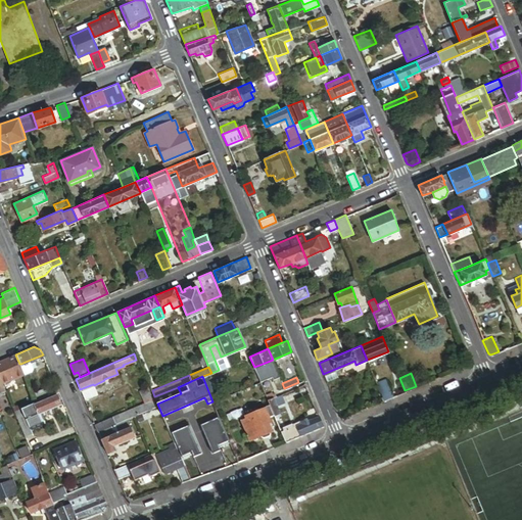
[(58,391),(55,383),(42,389),(43,390),(36,393),(35,390),(32,392),(36,400),(58,391)]
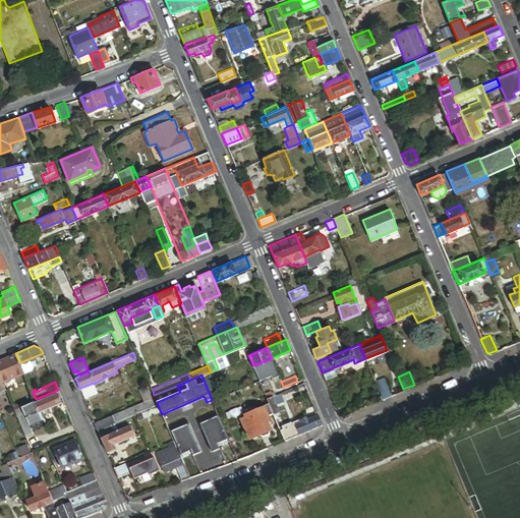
[(79,388),(83,397),(97,391),(94,384),(93,383),(79,388)]
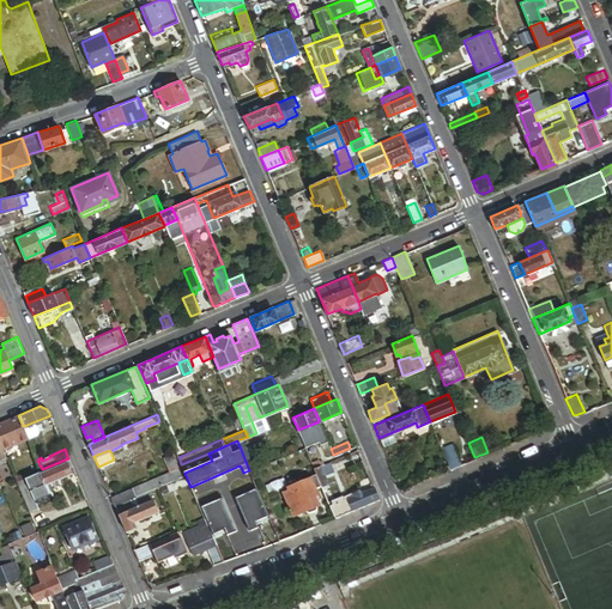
[(134,495),(182,475),(173,452),(163,456),(169,470),(110,495),(114,504),(134,495)]
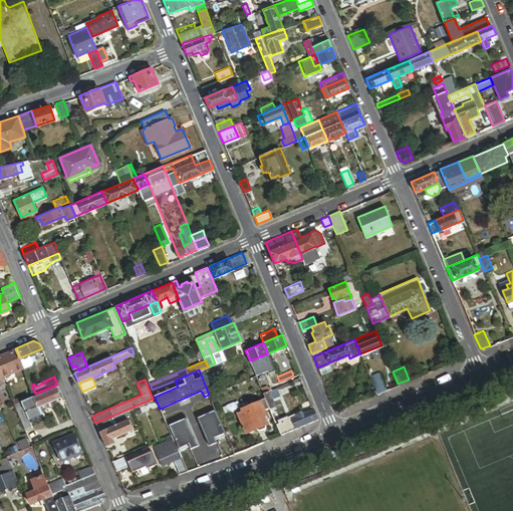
[(260,387),(262,392),(268,389),(271,388),(269,382),(260,387)]
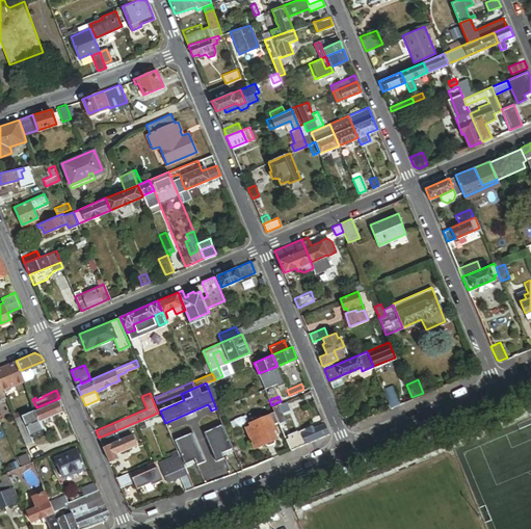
[(34,411),(29,413),(32,421),(37,419),(37,420),(38,419),(61,410),(57,400),(34,411)]
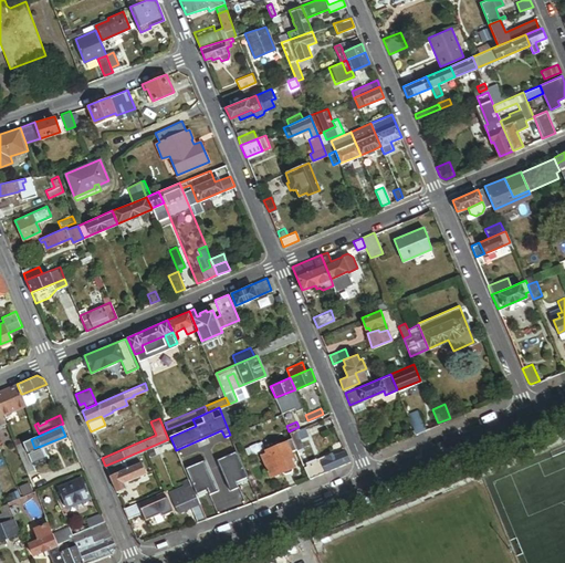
[(295,428),(289,431),(291,436),(296,448),(302,446),(295,428)]
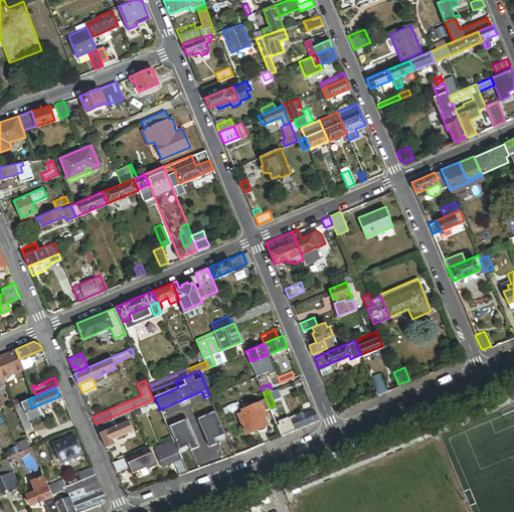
[(13,403),(23,430),(31,425),(28,418),(41,413),(37,405),(36,406),(36,405),(31,407),(28,399),(33,397),(33,395),(13,403)]
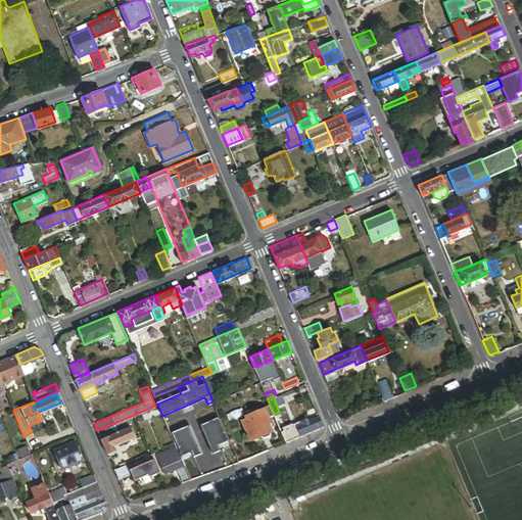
[(263,419),(274,414),(269,403),(265,405),(263,408),(245,416),(246,418),(241,420),(250,440),(251,440),(255,441),(255,442),(261,440),(262,435),(264,435),(265,432),(263,428),(265,428),(266,424),(263,419)]
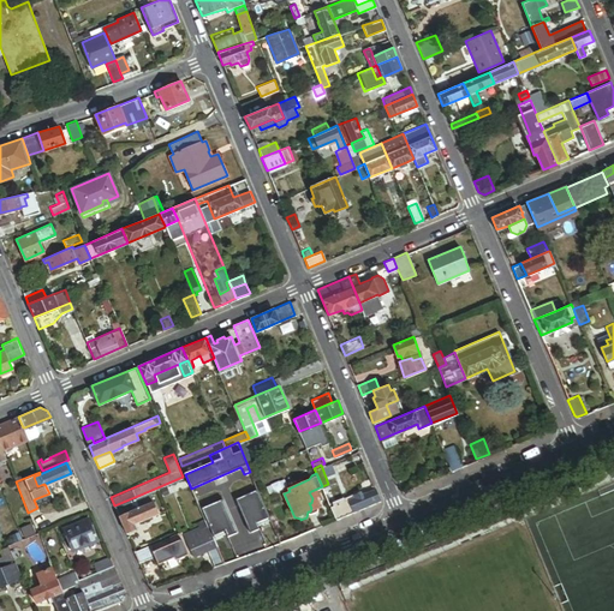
[(380,499),(374,487),(361,493),(359,491),(351,495),(351,493),(343,497),(343,496),(328,502),(335,519),(380,499)]
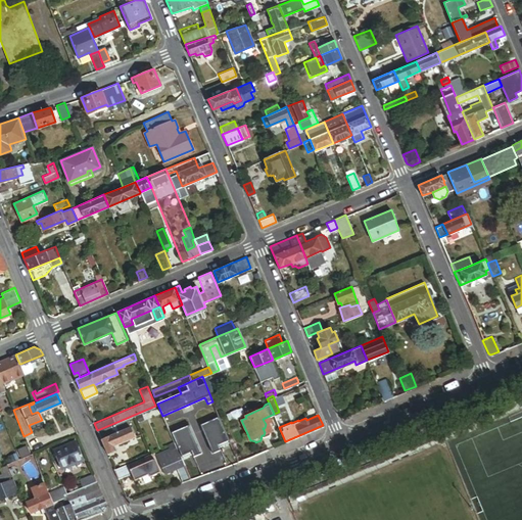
[(230,442),(221,419),(202,427),(215,455),(223,452),(220,446),(230,442)]
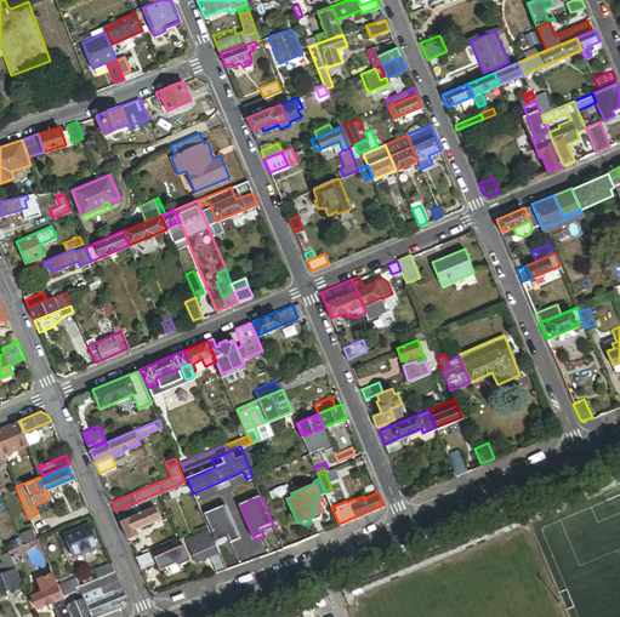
[(137,504),(136,502),(115,510),(126,537),(136,533),(135,529),(159,518),(154,506),(148,508),(144,502),(137,504)]
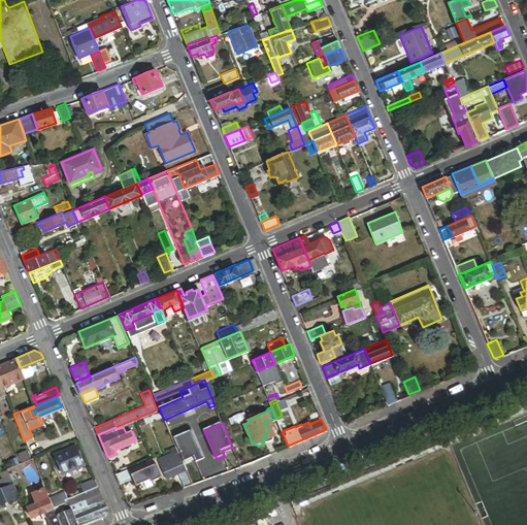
[(199,451),(190,429),(171,437),(176,449),(178,454),(189,449),(191,454),(199,451)]
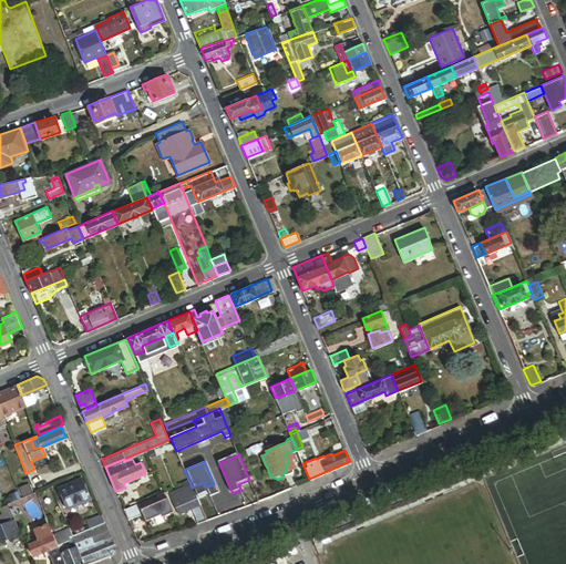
[(156,491),(163,488),(157,473),(154,474),(147,478),(148,480),(154,492),(156,491)]
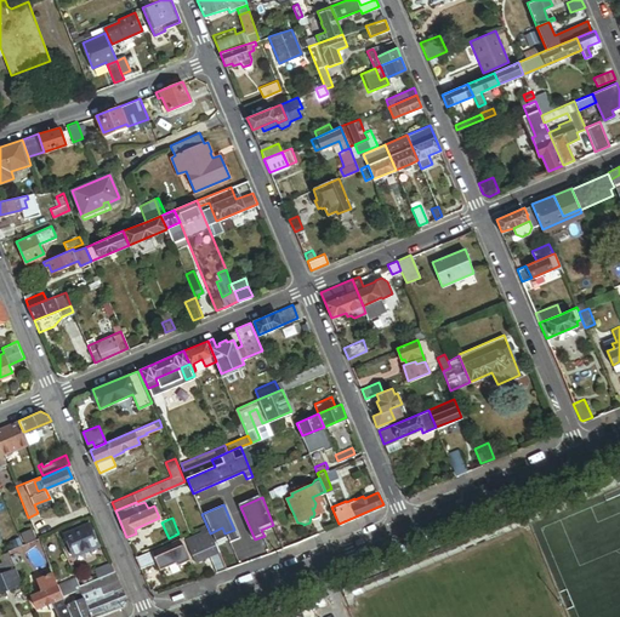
[(89,521),(62,532),(72,555),(98,544),(89,521)]
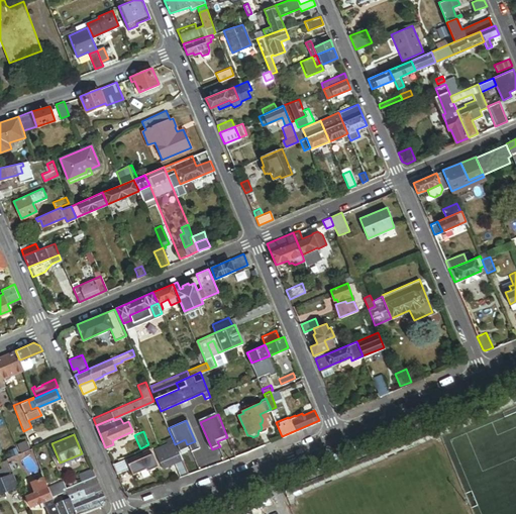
[(175,459),(181,457),(175,444),(173,439),(168,442),(175,459)]
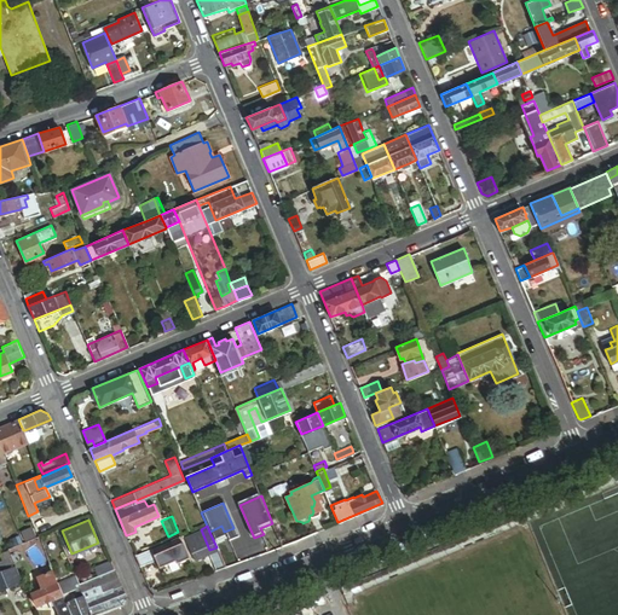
[(215,568),(224,566),(218,550),(217,547),(209,550),(201,529),(185,535),(194,557),(208,551),(215,568)]
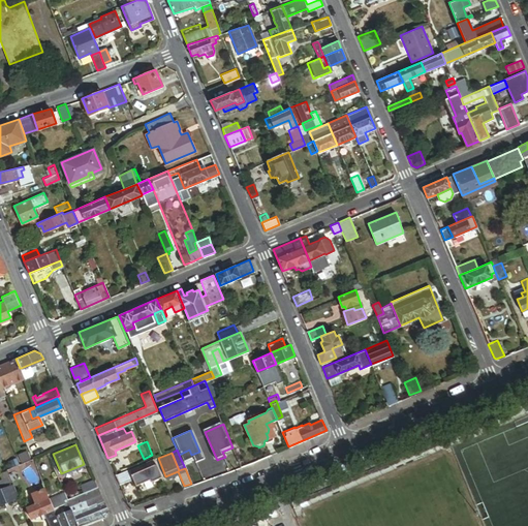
[(43,455),(32,459),(37,472),(49,467),(43,455)]
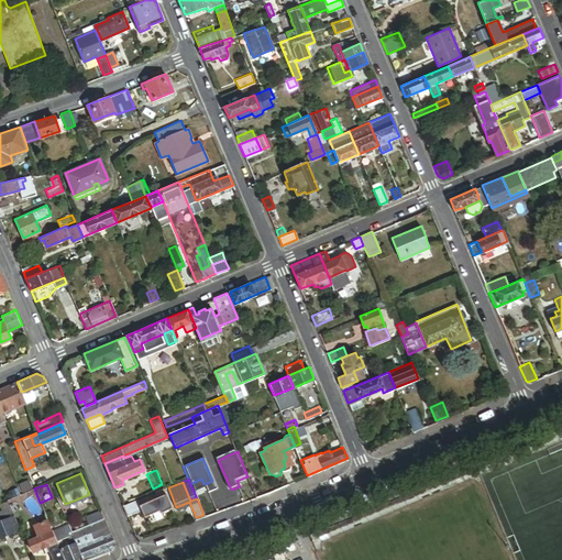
[(256,495),(251,484),(244,487),(249,498),(256,495)]
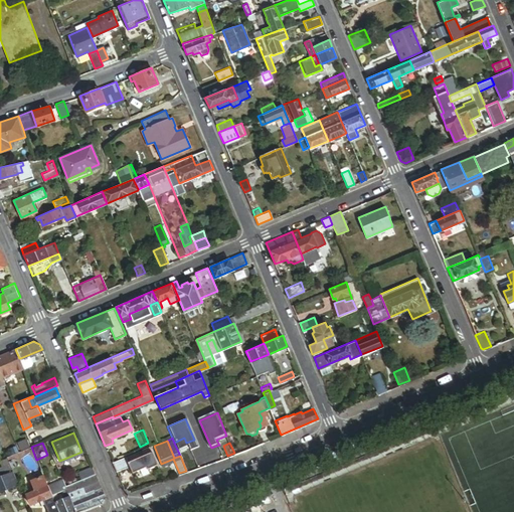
[(112,462),(116,471),(129,465),(132,472),(145,466),(146,468),(157,464),(149,446),(143,449),(112,462)]
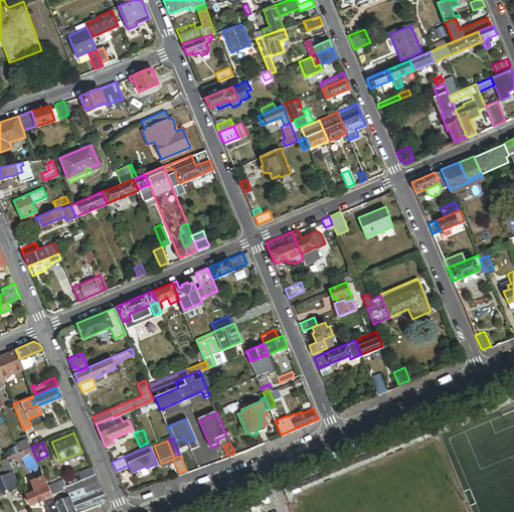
[(186,471),(194,468),(189,455),(181,458),(186,471)]
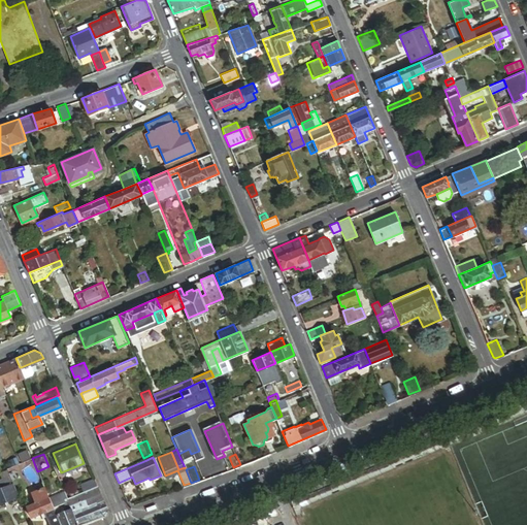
[(97,485),(93,477),(79,482),(83,490),(97,485)]
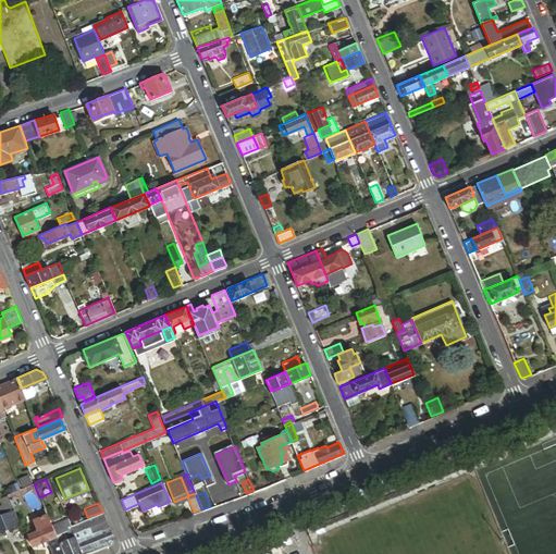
[(0,528),(17,520),(10,504),(0,508),(0,528)]
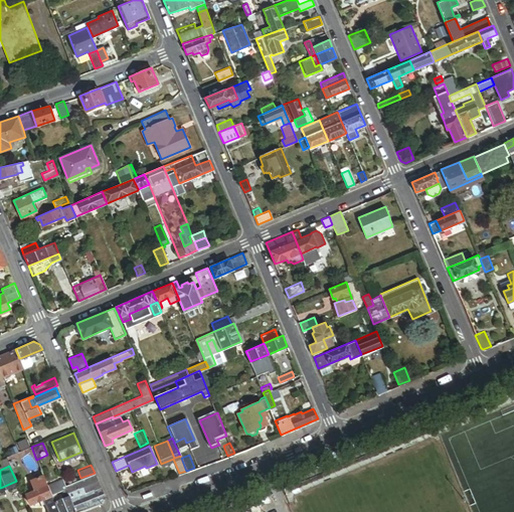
[(28,479),(32,489),(46,483),(45,480),(43,474),(42,473),(28,479)]
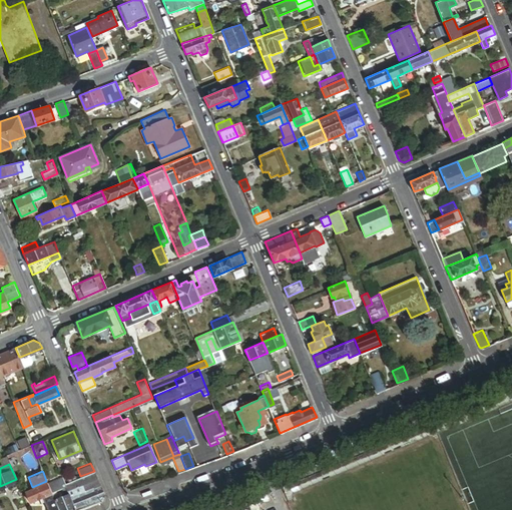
[(94,471),(80,476),(64,483),(65,486),(60,487),(63,494),(67,493),(74,509),(75,509),(101,500),(103,493),(94,471)]
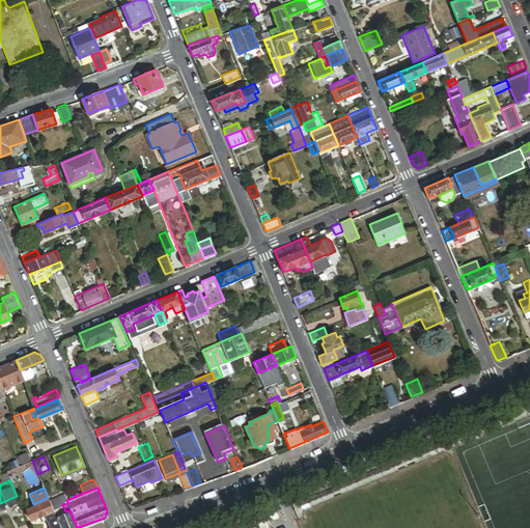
[(66,500),(62,492),(49,498),(53,508),(57,507),(62,504),(67,503),(66,500)]
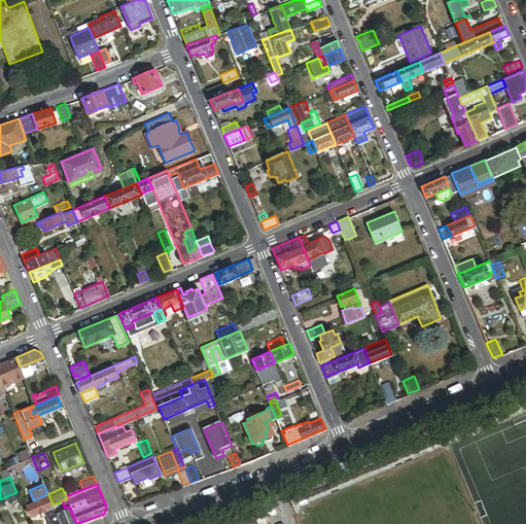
[(51,523),(60,523),(56,513),(54,508),(53,504),(48,494),(47,494),(33,500),(25,503),(30,515),(45,508),(51,523)]
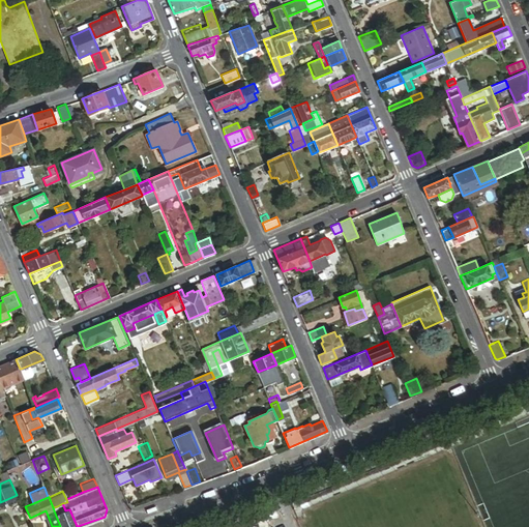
[(60,526),(77,526),(69,509),(65,510),(56,516),(60,526)]
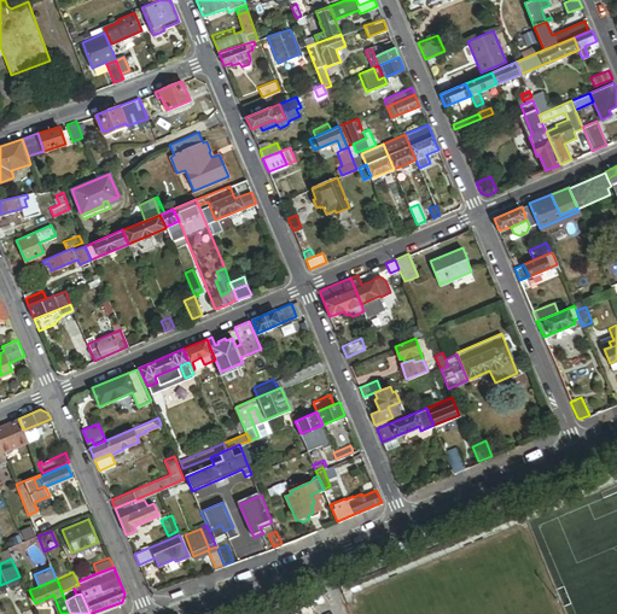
[(289,604),(291,613),(301,613),(298,601),(289,604)]
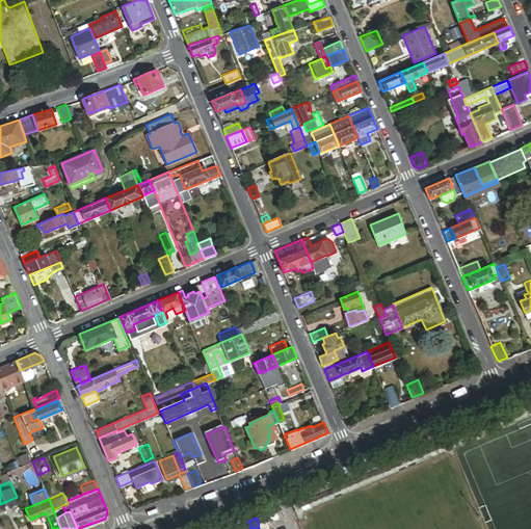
[(270,528),(267,518),(259,521),(260,528),(270,528)]
